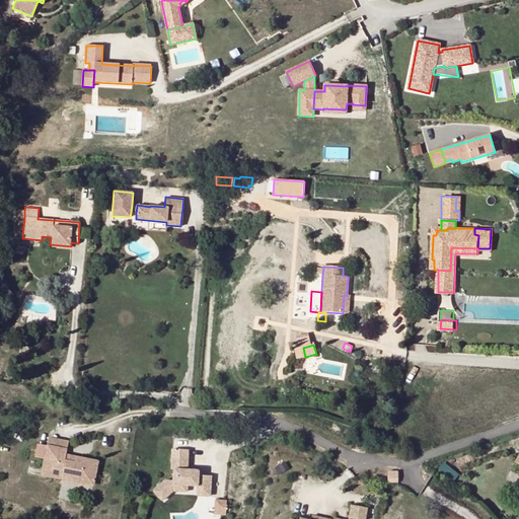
[(303,348),(294,350),(296,359),(305,357),(303,348)]
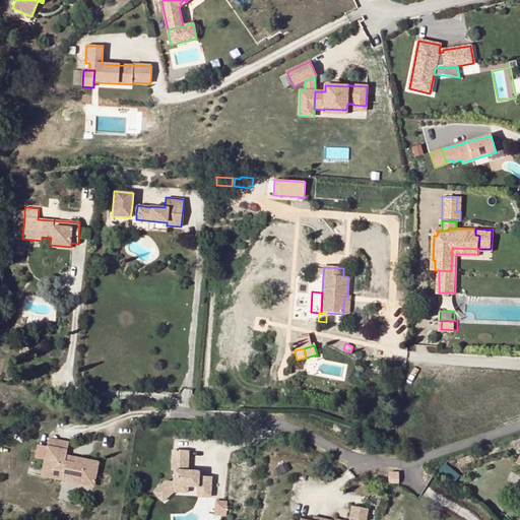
[(48,438),(47,446),(67,450),(68,442),(48,438)]
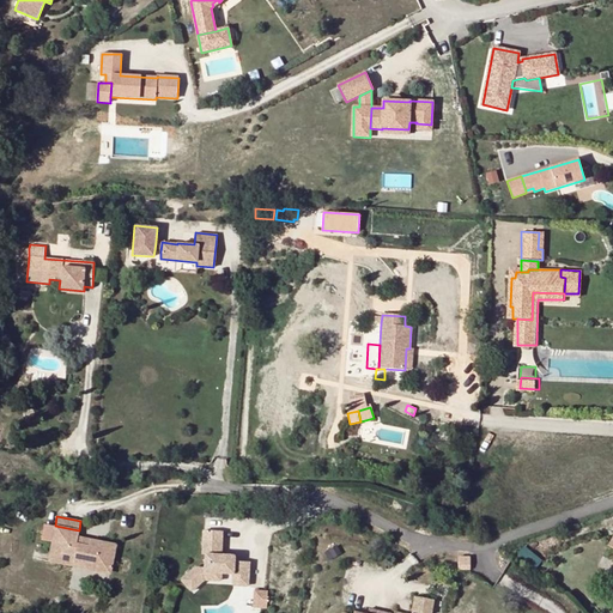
[(55,526),(48,562),(72,566),(72,563),(110,571),(116,545),(90,539),(89,545),(77,542),(78,536),(79,530),(55,526)]
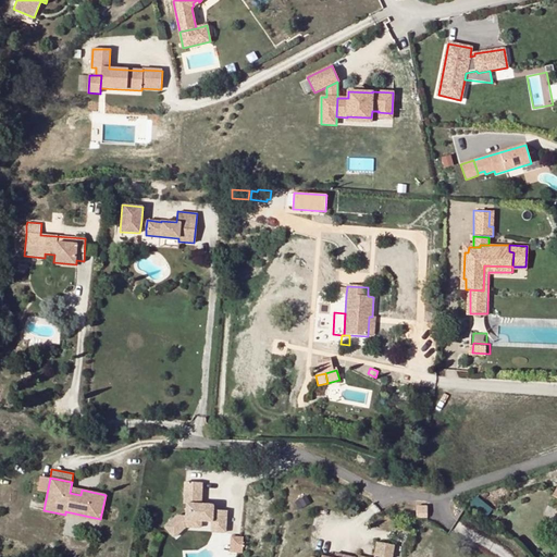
[(200,504),(201,482),(184,482),(183,504),(186,504),(186,517),(175,516),(164,527),(173,536),(185,527),(200,528),(200,521),(211,521),(211,524),(225,525),(225,510),(212,509),(212,505),(200,504)]
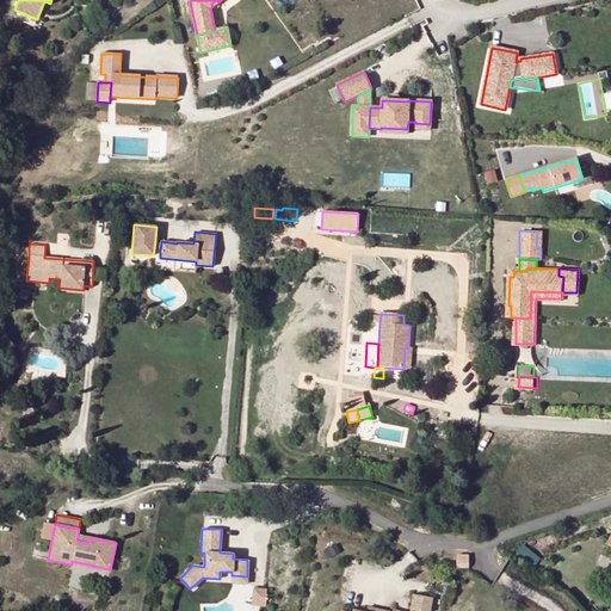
[(469,567),(469,555),(456,556),(456,567),(469,567)]
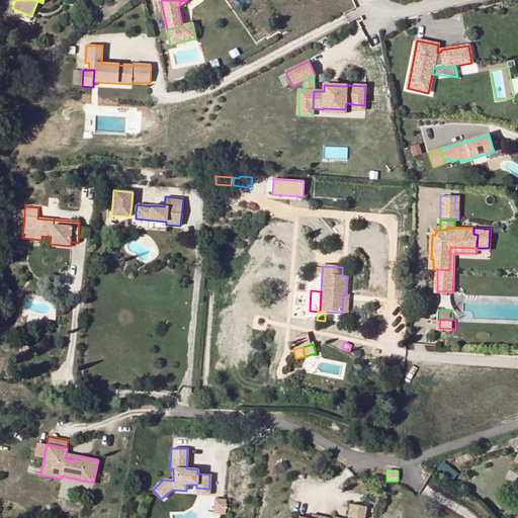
[(226,500),(213,499),(212,513),(225,514),(225,510),(226,503),(226,500)]
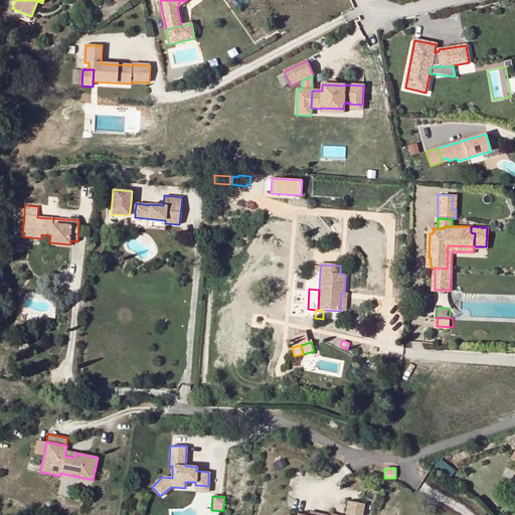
[(364,514),(367,507),(352,503),(348,514),(364,514)]
